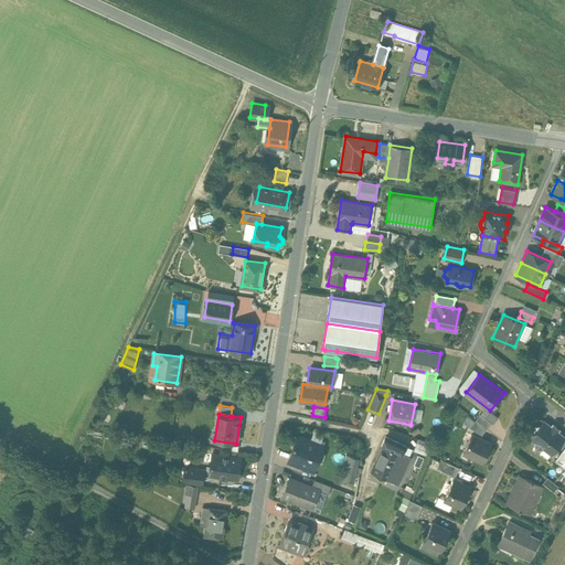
[(491,423),(480,414),(476,420),(487,429),(491,423)]
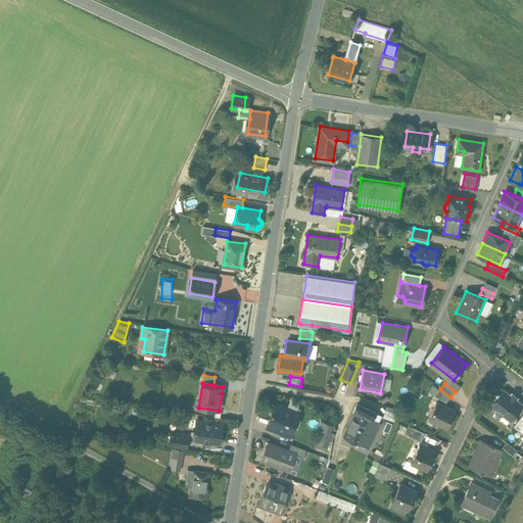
[(450,397),(440,389),(435,395),(445,403),(450,397)]
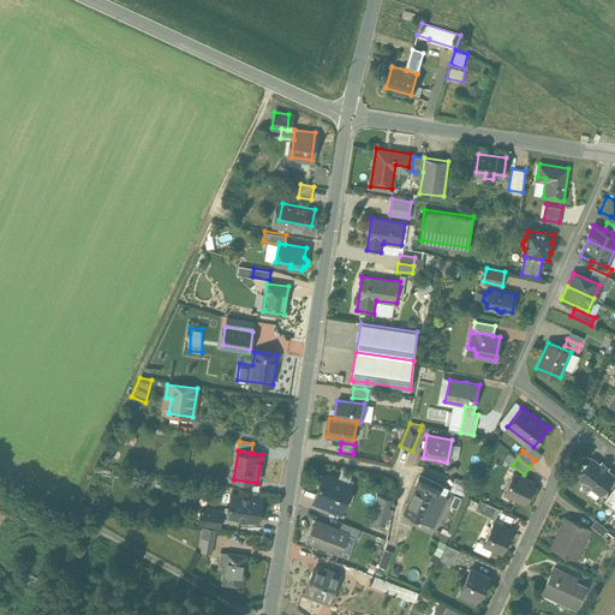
[(587,464),(580,464),(584,488),(592,488),(601,494),(614,476),(591,459),(587,464)]
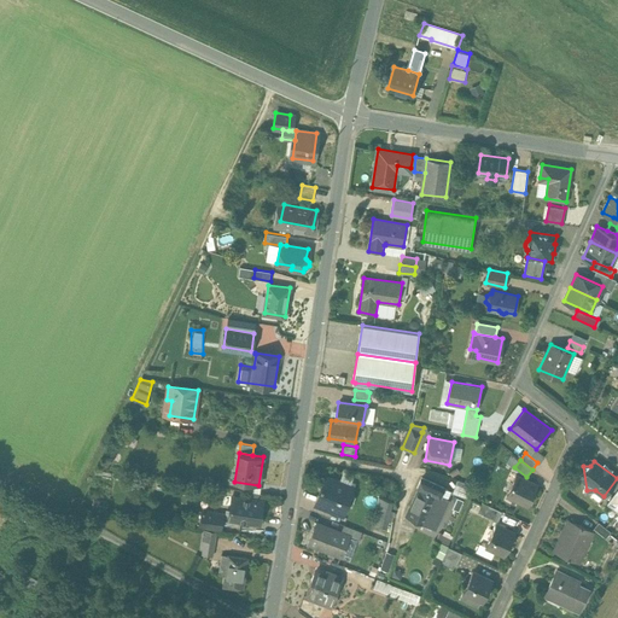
[(355,487),(325,476),(314,506),(343,517),(355,487)]
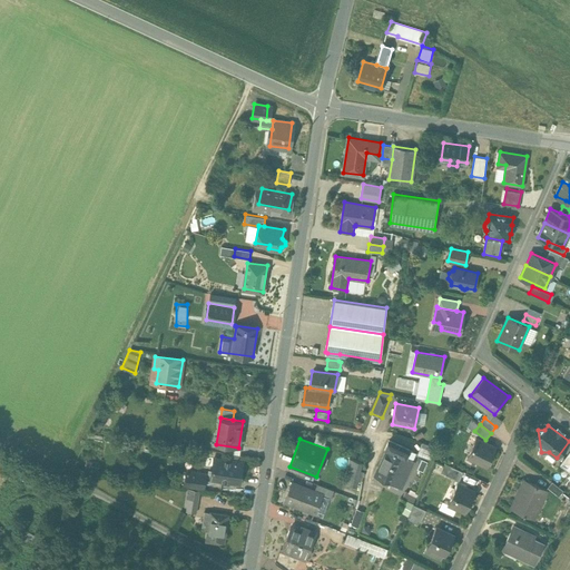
[(495,448),(475,439),(468,457),(488,465),(492,455),(491,455),(494,448),(495,449),(495,448)]
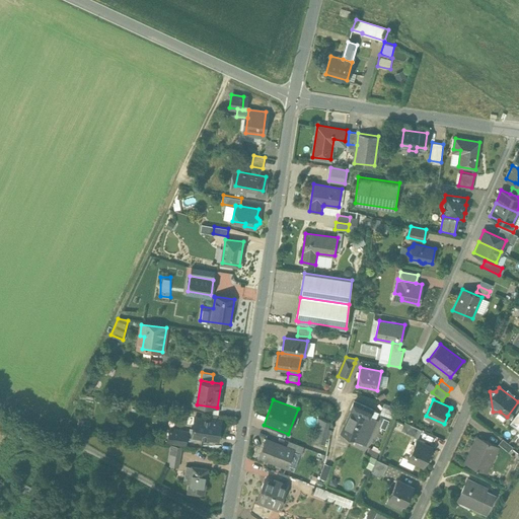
[(353,411),(342,436),(355,442),(365,446),(376,422),(368,418),(372,410),(354,401),(351,410),(353,411)]
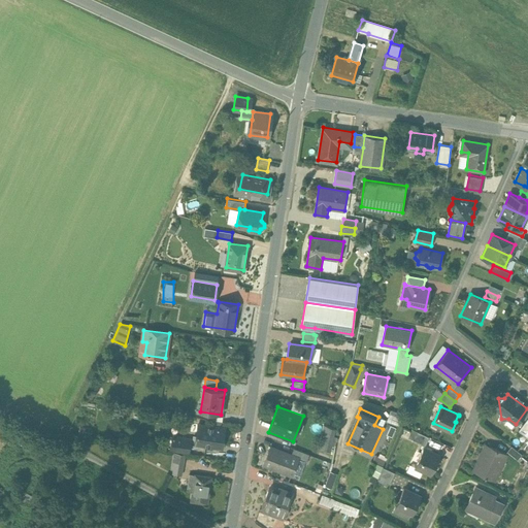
[(403,415),(391,409),(387,420),(399,425),(403,415)]
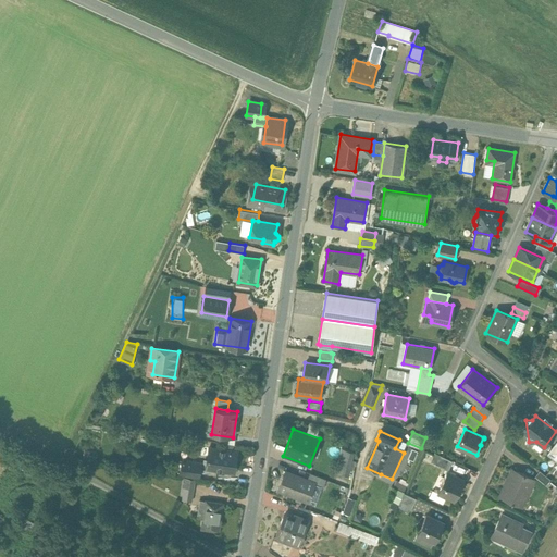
[(556,441),(547,454),(556,461),(556,441)]
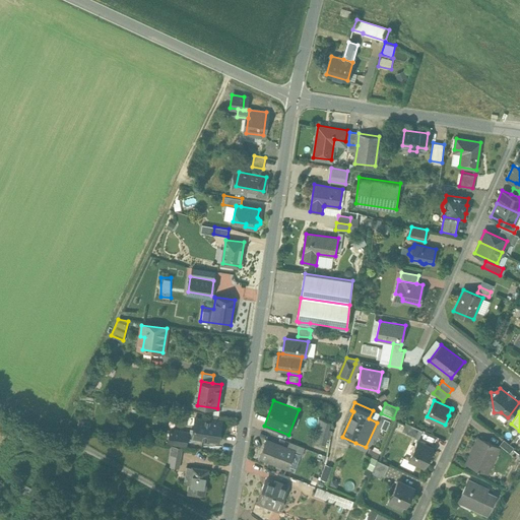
[(211,419),(195,417),(192,437),(218,440),(221,421),(220,421),(211,419)]
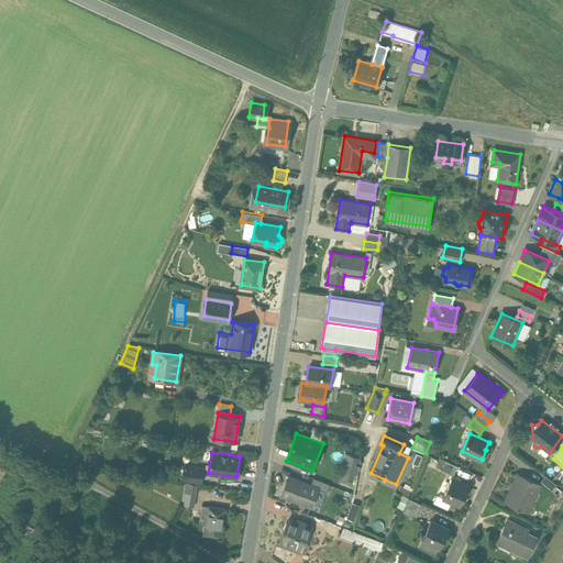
[(352,481),(355,473),(359,474),(360,466),(356,465),(359,456),(344,453),(342,460),(338,475),(352,481)]
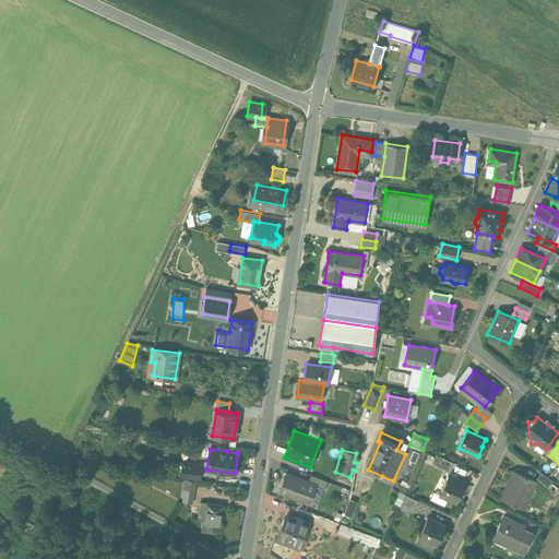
[(454,463),(442,458),(438,466),(450,472),(454,463)]
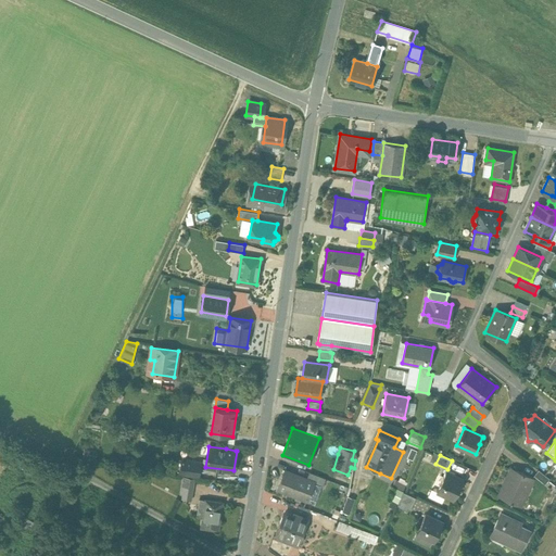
[(201,463),(181,459),(179,472),(199,476),(201,463)]
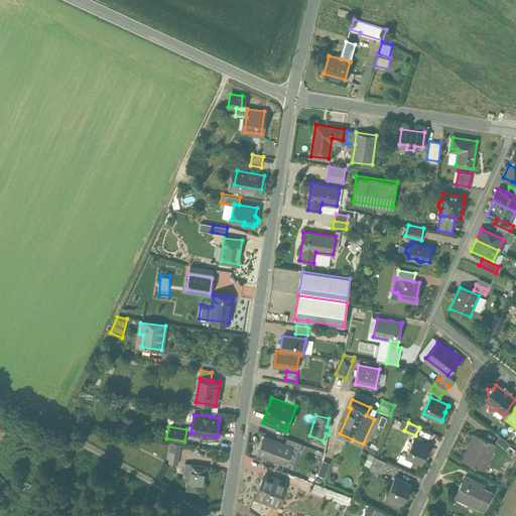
[(33,437),(23,432),(21,437),(30,442),(33,437)]
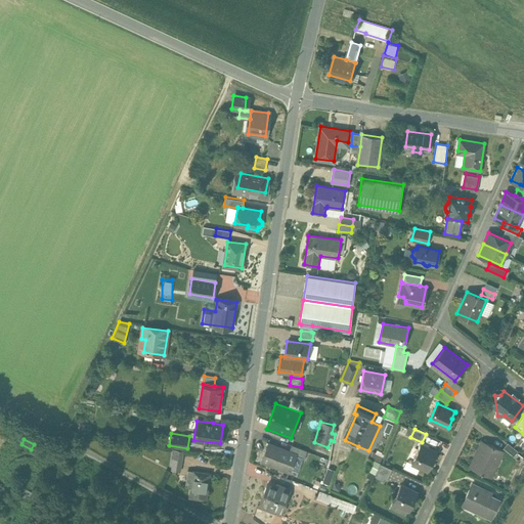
[(482,441),(471,467),(490,476),(503,450),(482,441)]
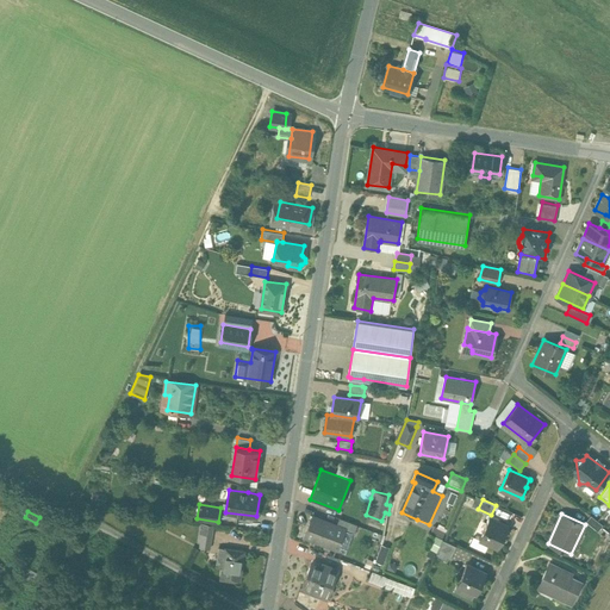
[(336,526),(312,516),(305,536),(337,549),(344,529),(336,526)]
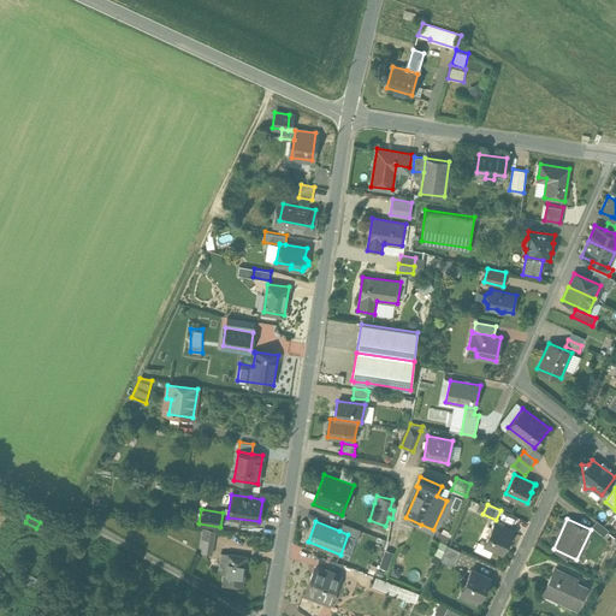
[(609,531),(597,521),(592,527),(604,537),(609,531)]
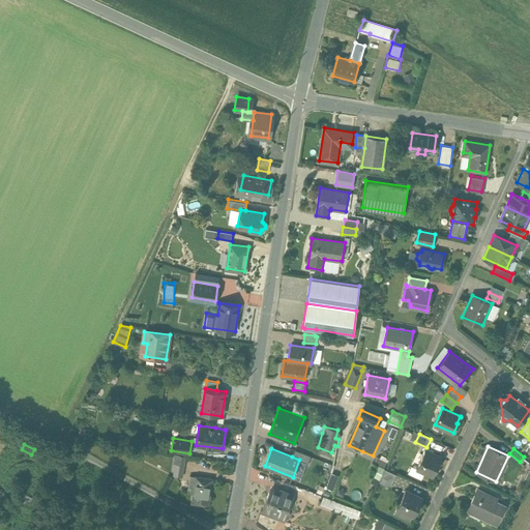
[(441,458),(425,449),(416,468),(433,476),(434,475),(432,474),(435,468),(437,468),(441,458)]
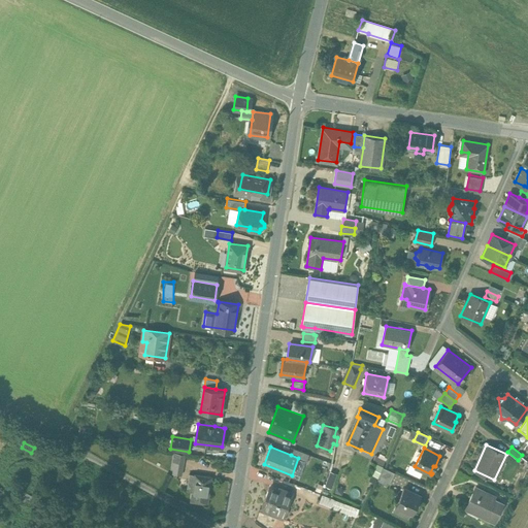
[(309,454),(294,449),(291,455),(298,458),(306,461),(309,454)]
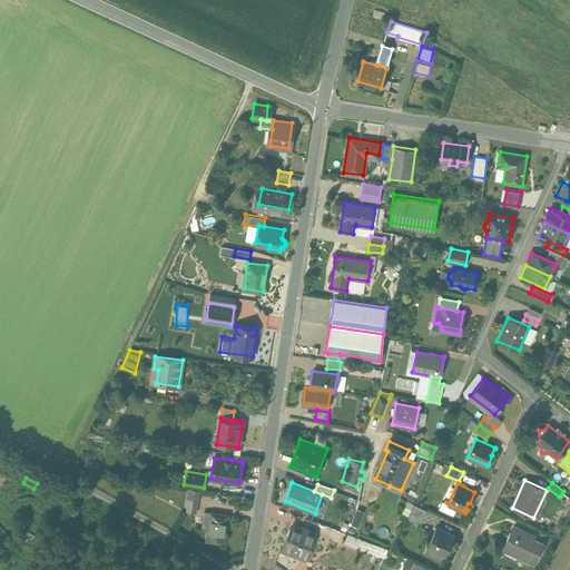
[(199,491),(188,489),(186,499),(197,501),(199,491)]
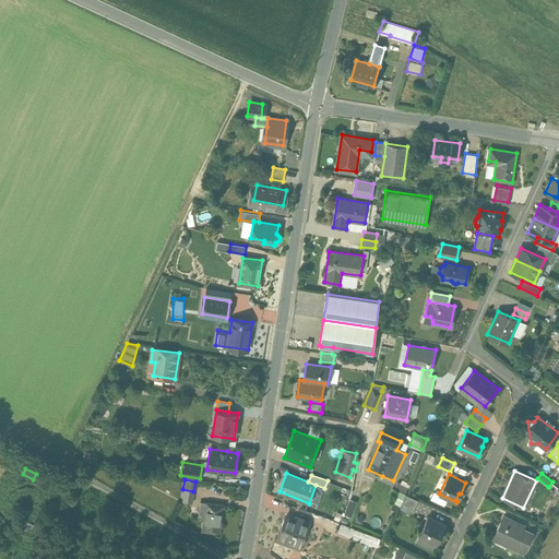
[(399,480),(396,488),(406,491),(408,484),(399,480)]
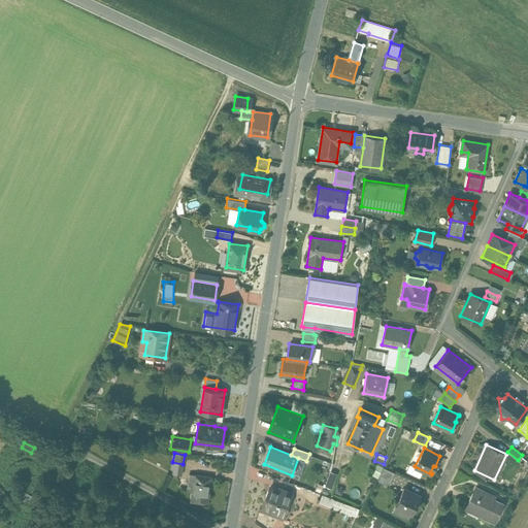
[(183,464),(172,462),(171,469),(173,469),(173,473),(182,475),(183,464)]
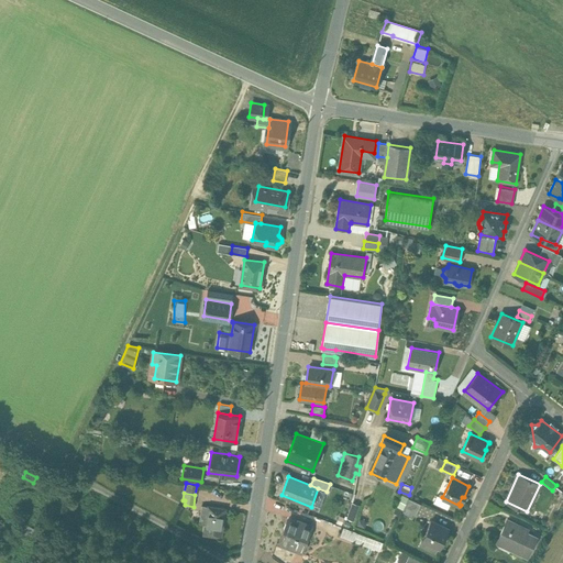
[(409,497),(401,494),(396,506),(404,509),(409,497)]
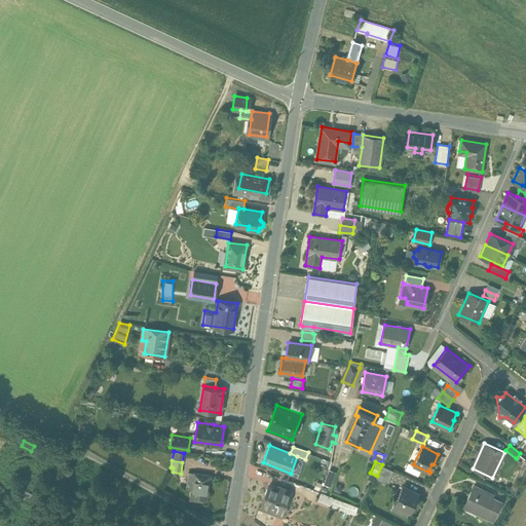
[(393,471),(381,465),(377,476),(375,479),(387,484),(393,471)]
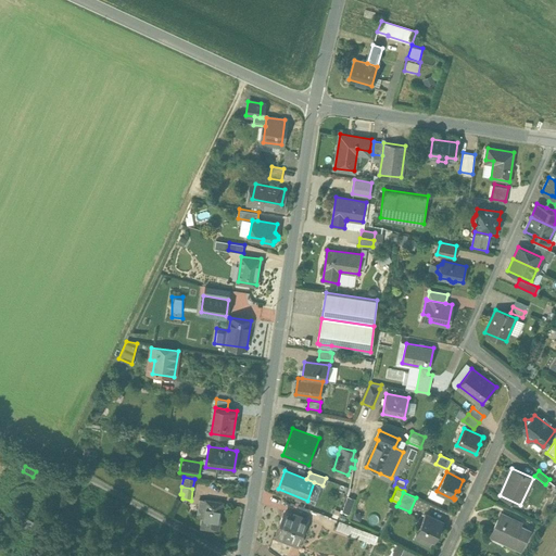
[(355,498),(346,495),(341,512),(350,515),(355,498)]
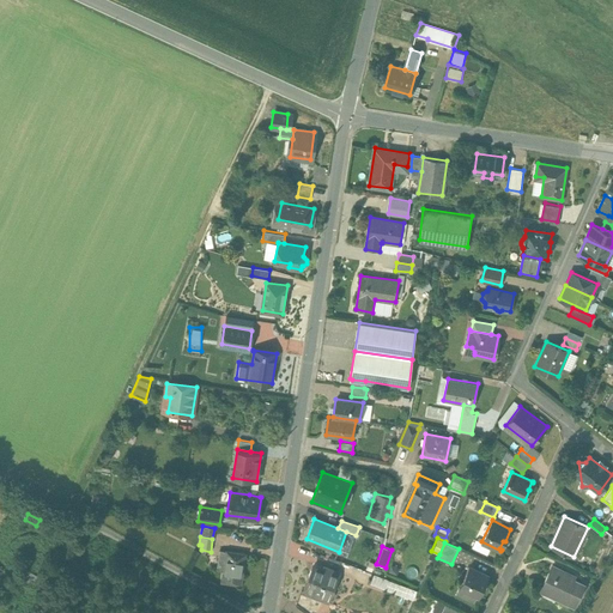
[(246,554),(226,551),(220,551),(217,569),(223,570),(222,582),(241,584),(243,574),(242,574),(243,564),(244,564),(246,554)]
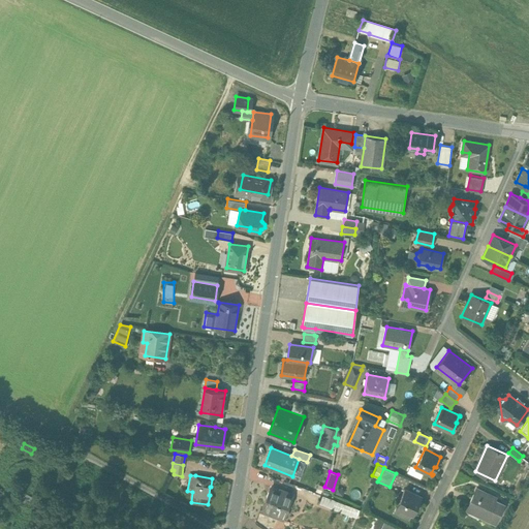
[(345,490),(337,487),(335,493),(342,496),(345,490)]
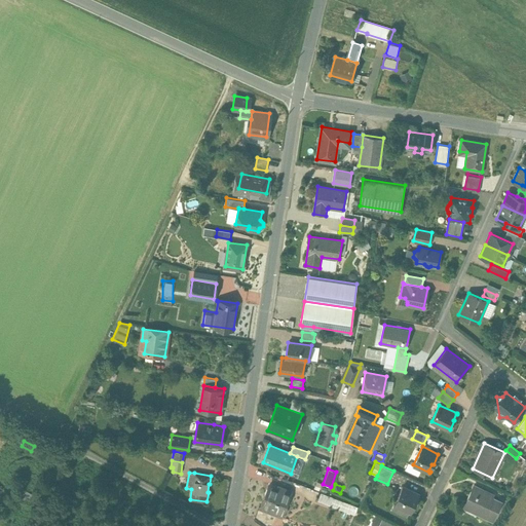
[(291,492),(276,487),(275,489),(267,486),(260,506),(261,506),(261,504),(274,510),(273,512),(283,516),(291,492)]
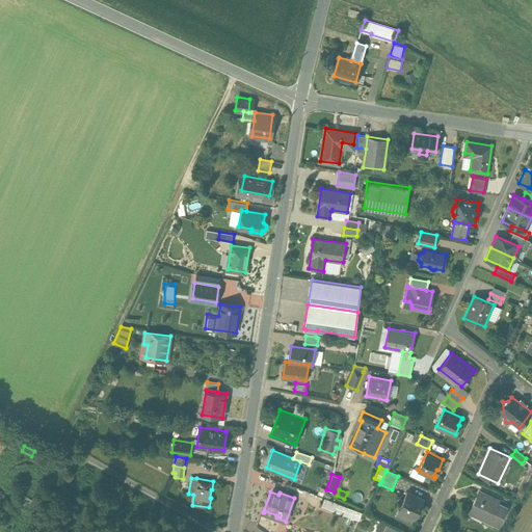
[(424,500),(407,491),(398,510),(416,517),(424,500)]
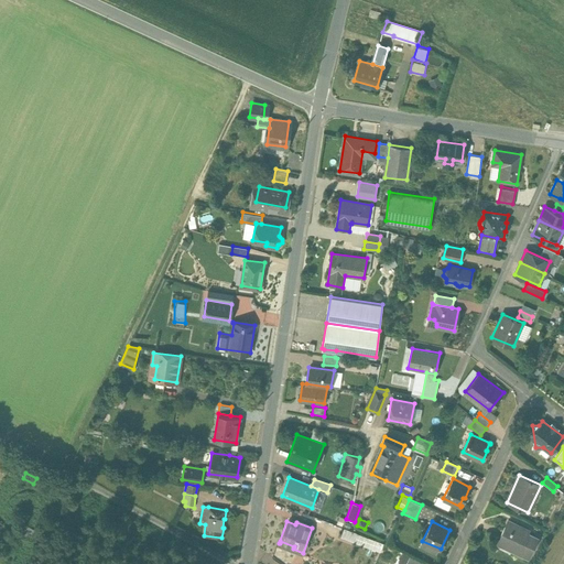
[(528,530),(508,521),(498,543),(528,557),(537,538),(527,533),(528,530)]
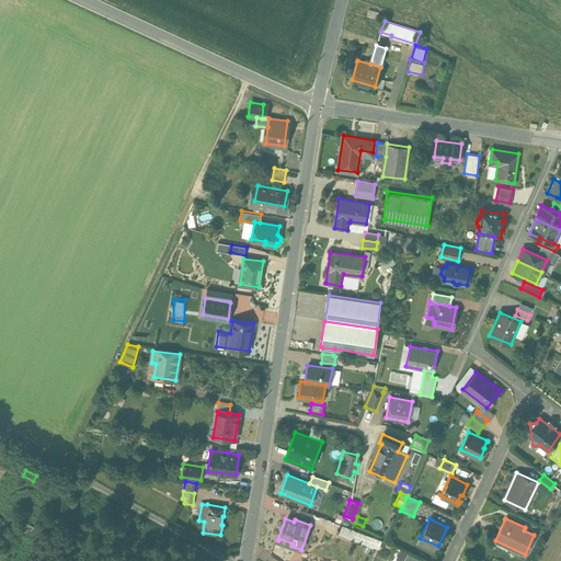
[(382,540),(342,525),(339,534),(379,549),(382,540)]
